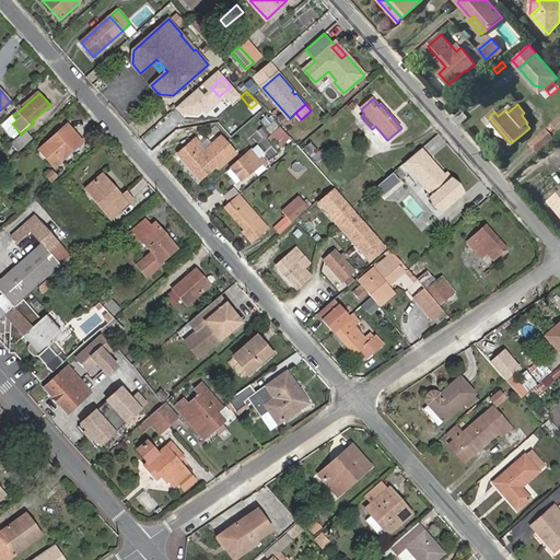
[(508,147),(511,143),(492,121),(488,125),(508,147)]
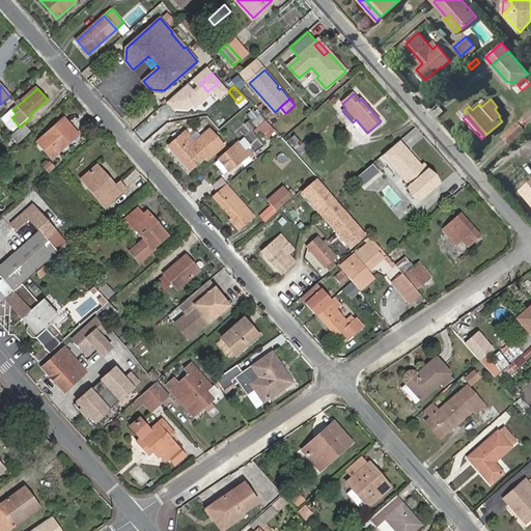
[(38,141),(52,158),(75,137),(68,129),(72,127),(64,118),(38,141)]
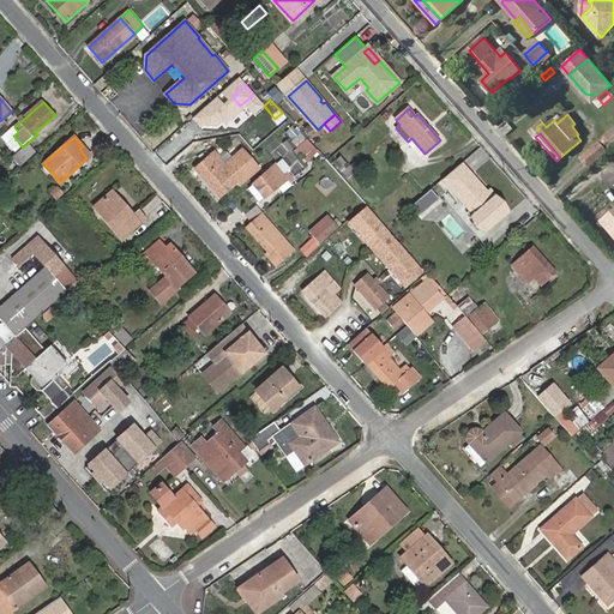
[(583,157),(590,166),(613,144),(606,137),(583,157)]
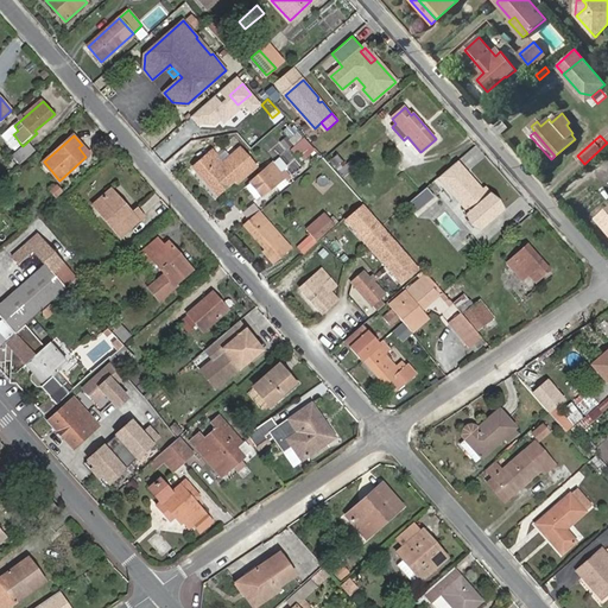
[(16,149),(20,144),(16,137),(10,141),(16,149)]
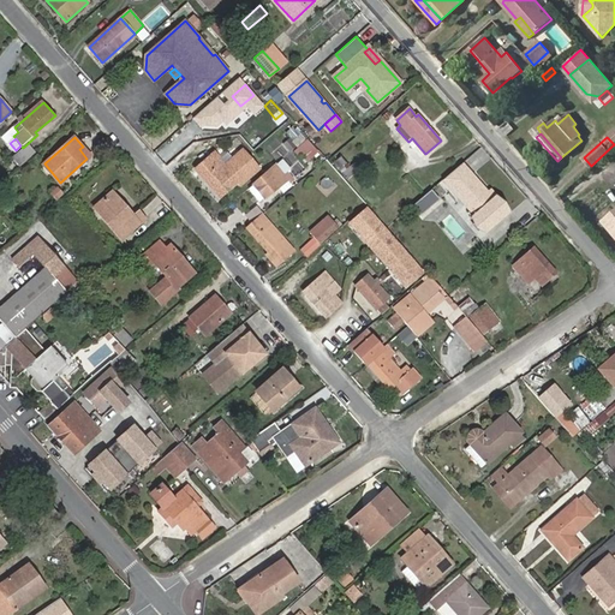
[(306,155),(311,160),(320,153),(308,138),(293,150),(298,156),(300,154),(303,157),(306,155)]
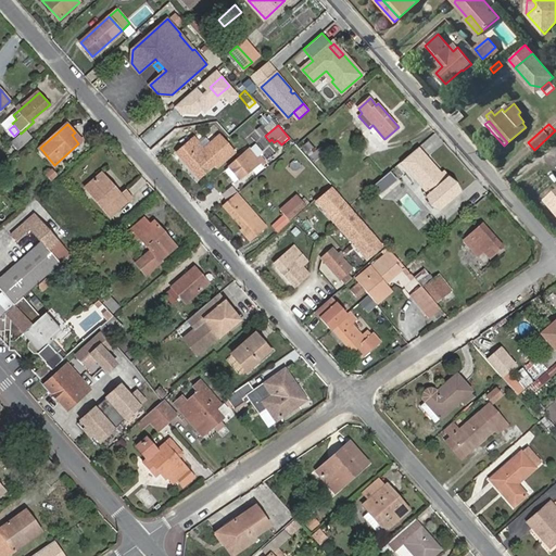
[(369,128),(375,135),(378,131),(373,125),(369,128)]
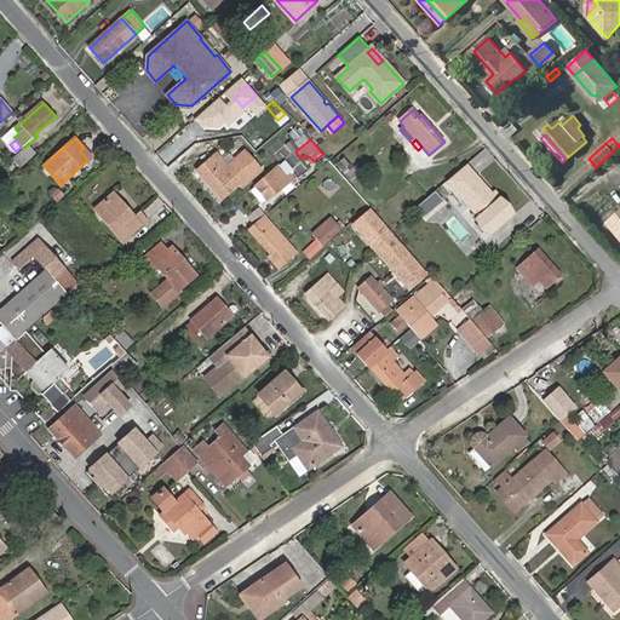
[(15,159),(21,166),(35,154),(29,145),(15,159)]
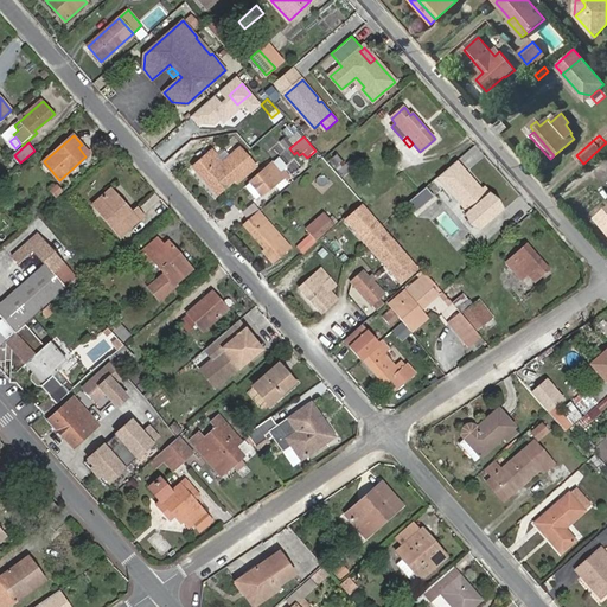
[(85,157),(89,153),(82,145),(78,147),(85,157)]
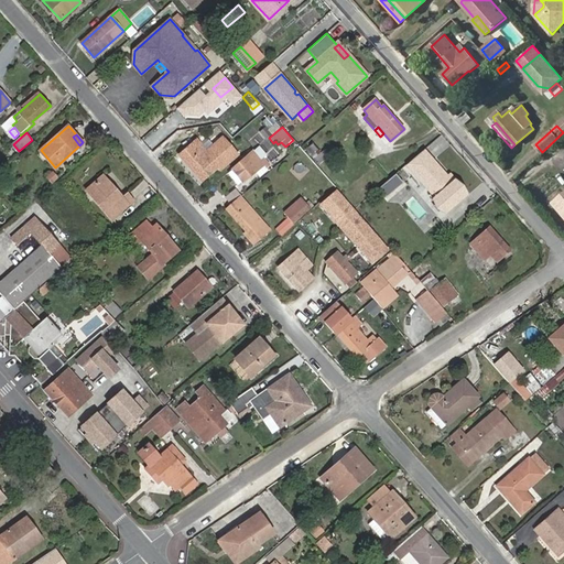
[(218,165),(220,169),(237,155),(224,139),(215,147),(216,149),(209,154),(197,141),(181,155),(202,180),(218,165)]
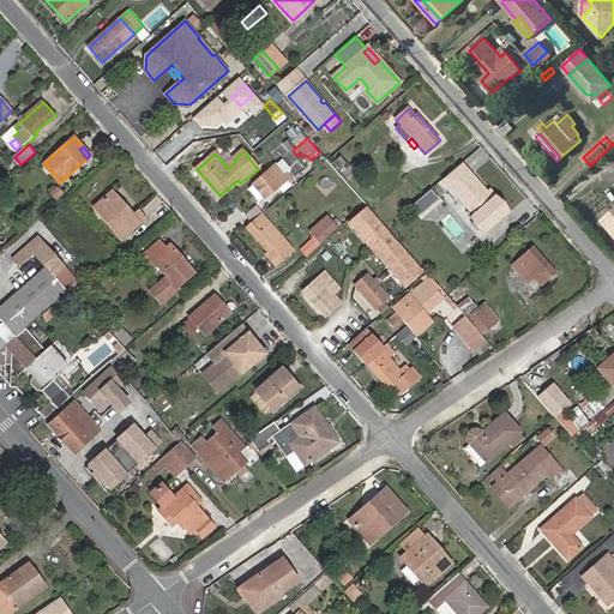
[(336,162),(348,178),(359,168),(355,163),(350,168),(341,157),(336,162)]
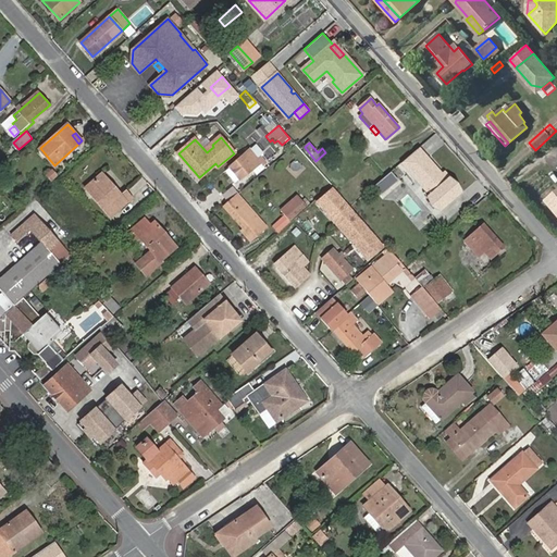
[(419,147),(404,160),(431,192),(428,195),(440,208),(462,188),(450,175),(446,178),(419,147)]
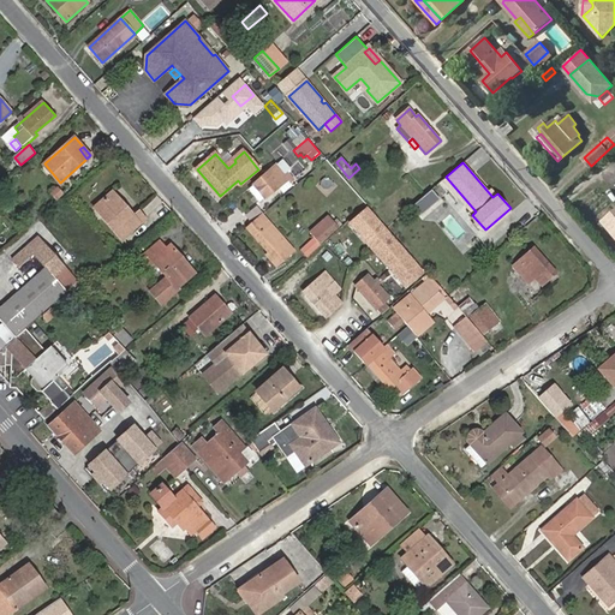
[(275,190),(281,185),(288,179),(291,183),(293,179),(288,173),(286,175),(276,165),(254,185),(266,198),(275,190)]
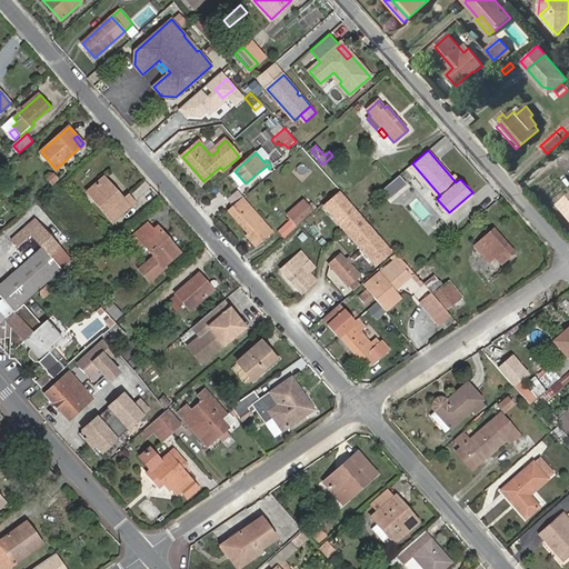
[(199,186),(203,181),(182,157),(178,160),(199,186)]
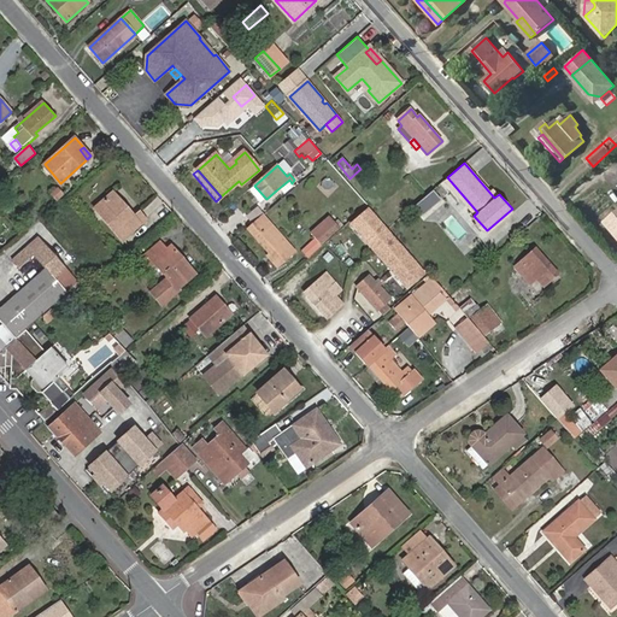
[(282,186),(289,194),(297,188),(292,183),(289,180),(282,186)]
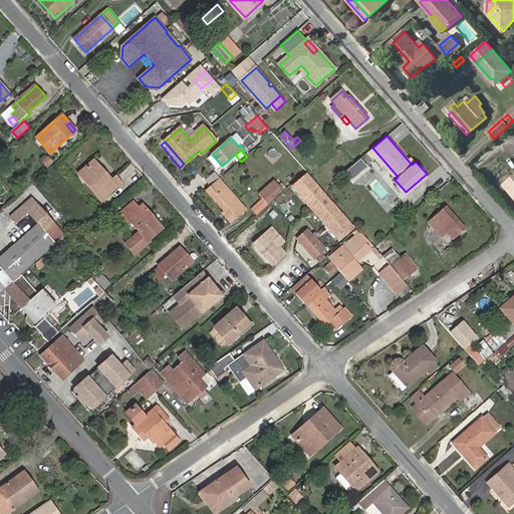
[(218,170),(222,166),(212,155),(208,159),(218,170)]
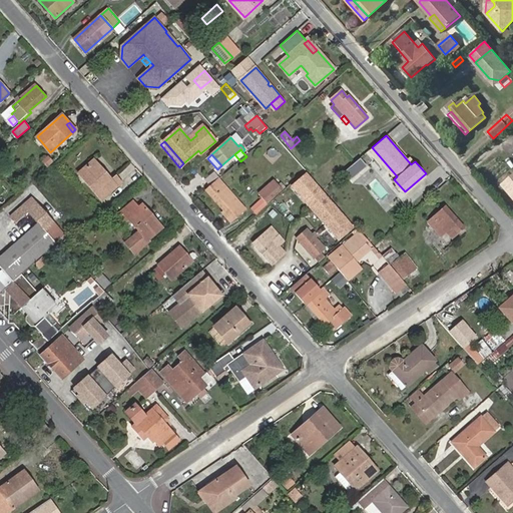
[(43,160),(47,165),(52,160),(49,156),(43,160)]
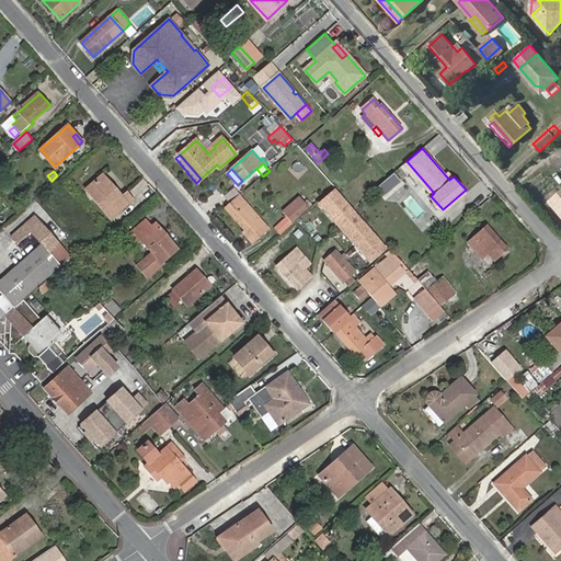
[(396,171),(379,186),(387,195),(403,180),(396,171)]
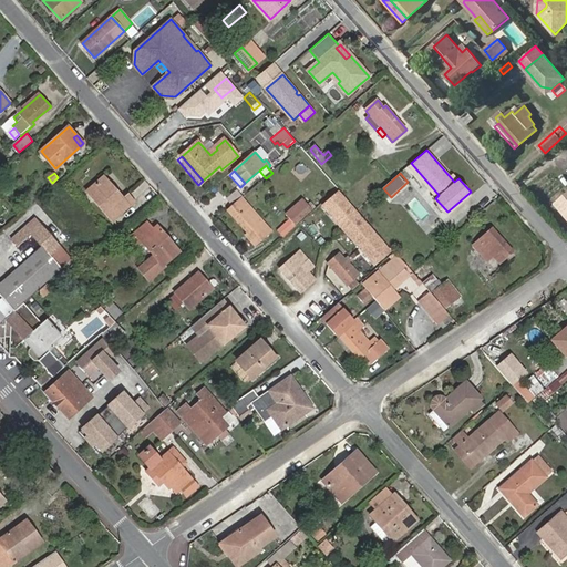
[(120,187),(107,174),(105,176),(117,191),(120,187)]
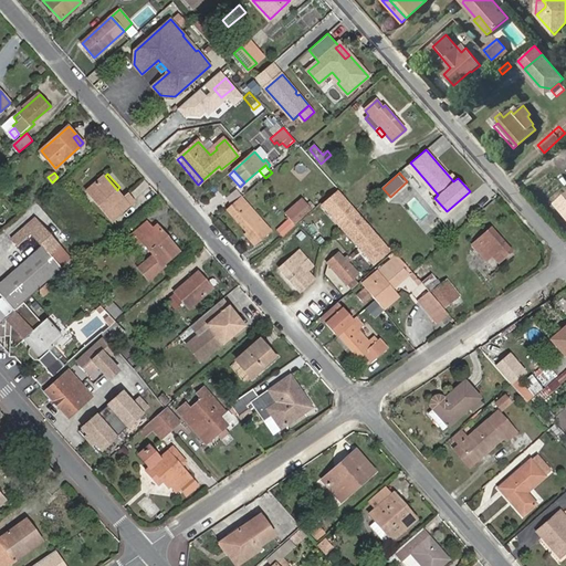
[(116,217),(137,198),(132,190),(126,195),(119,187),(117,190),(105,176),(91,187),(116,217)]
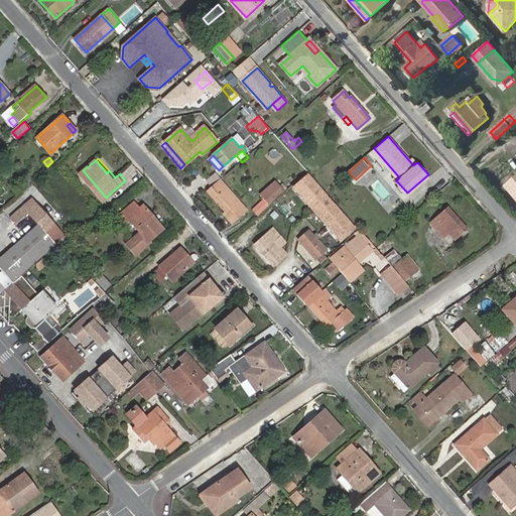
[(341,241),(355,229),(307,175),(293,186),(315,212),(323,220),(341,241)]
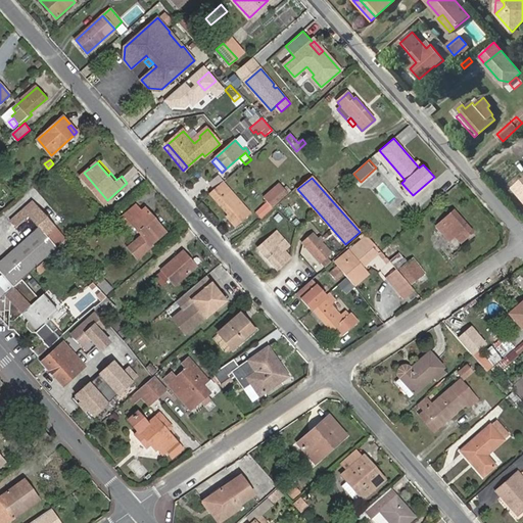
[(522,179),(513,188),(519,195),(520,194),(522,197),(522,179)]
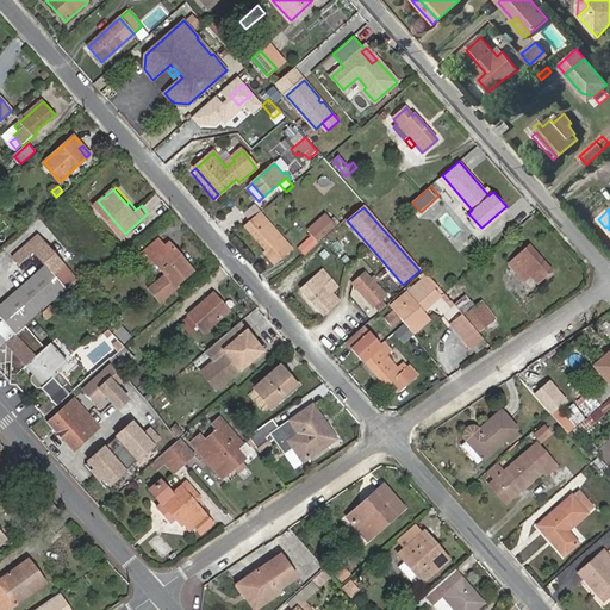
[(275,263),(292,248),(261,213),(246,226),(267,250),(265,253),(275,263)]
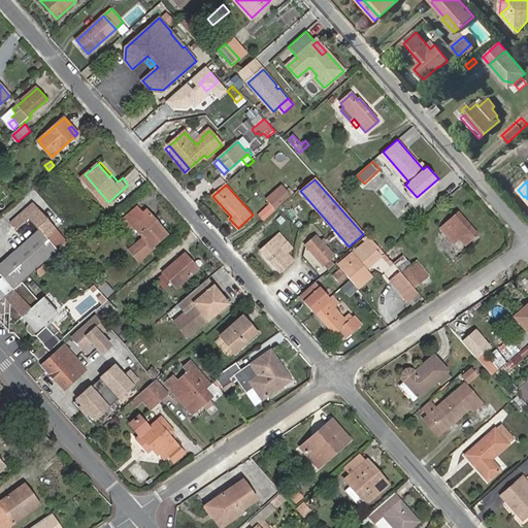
[(260,212),(264,218),(289,196),(282,188),(267,200),(269,203),(260,212)]
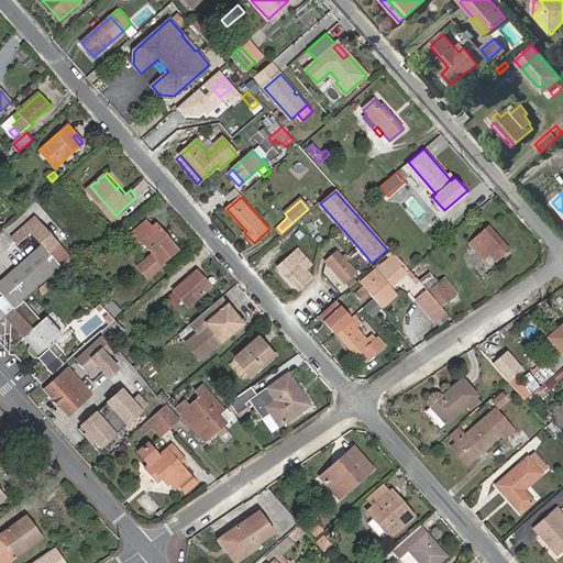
[(0,320),(12,310),(12,309),(32,291),(63,266),(51,252),(58,245),(34,218),(11,238),(17,244),(31,232),(42,245),(0,282),(0,294),(2,297),(0,299),(0,320)]
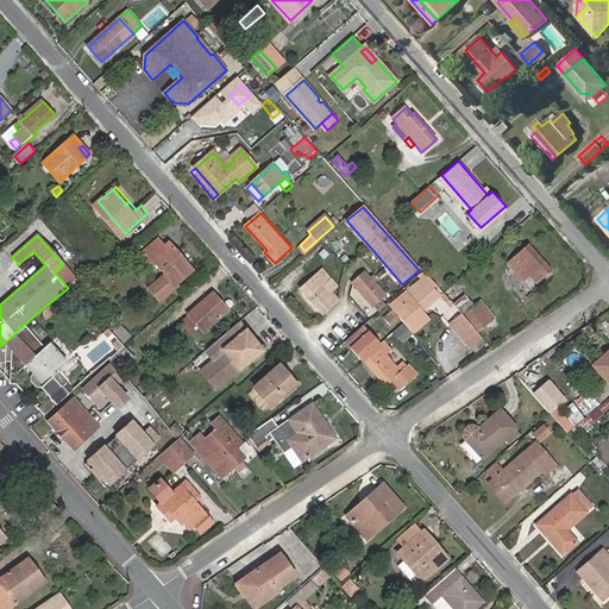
[(175,284),(192,270),(169,243),(164,248),(157,239),(142,252),(150,262),(154,259),(165,274),(149,288),(159,301),(176,287),(175,284)]
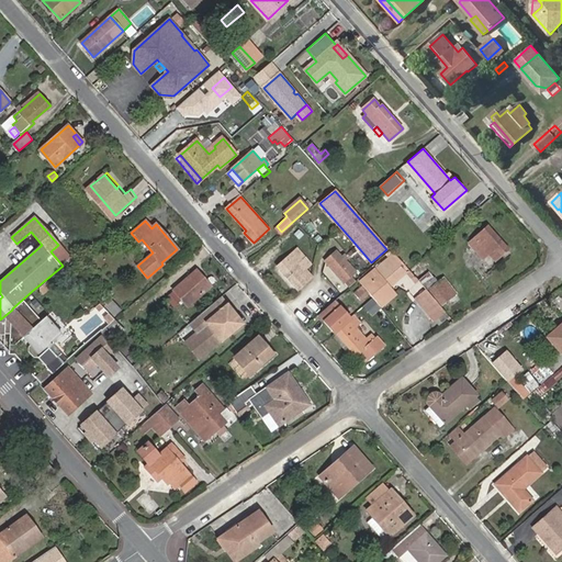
[(495,261),(508,248),(489,226),(470,243),(483,258),(489,254),(495,261)]
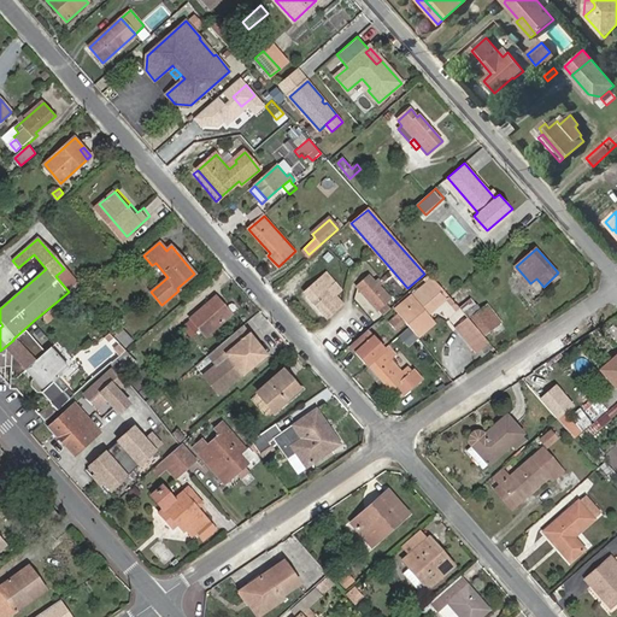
[(371,258),(380,268),(386,263),(377,253),(371,258)]
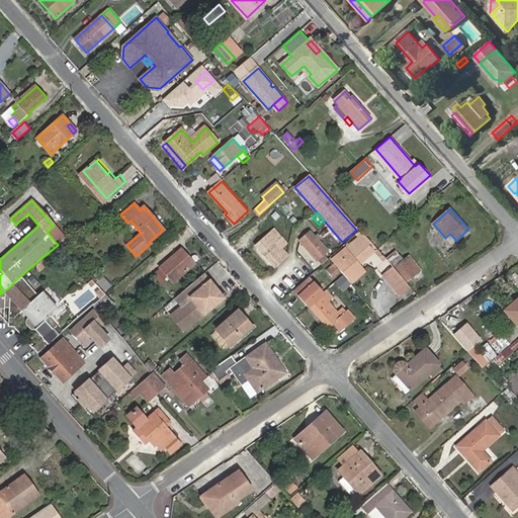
[(274,267),(287,255),(281,249),(285,246),(279,240),(281,238),(275,230),(256,246),(274,267)]
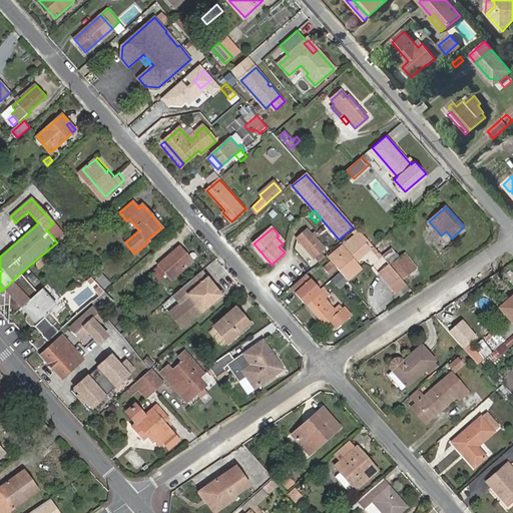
[(323,249),(326,246),(315,233),(313,235),(307,229),(298,237),(313,255),(314,254),(319,261),(326,253),(323,249)]
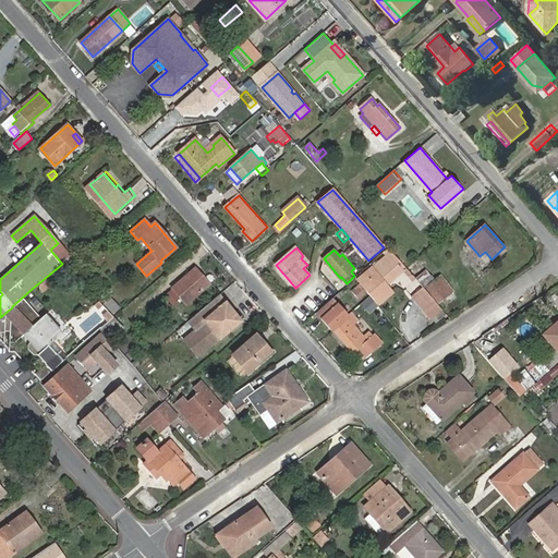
[(386,286),(385,283),(404,267),(390,251),(358,280),(361,284),(366,292),(377,304),(391,292),(386,286)]
